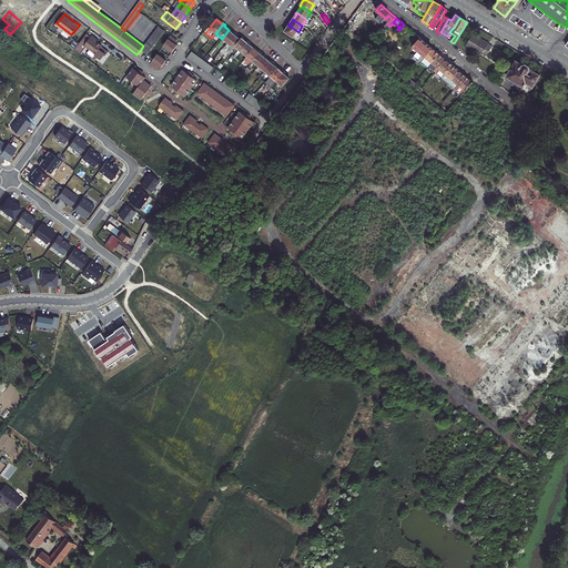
[(293,39),(298,32),(287,24),(286,27),(287,27),(284,32),(293,39)]
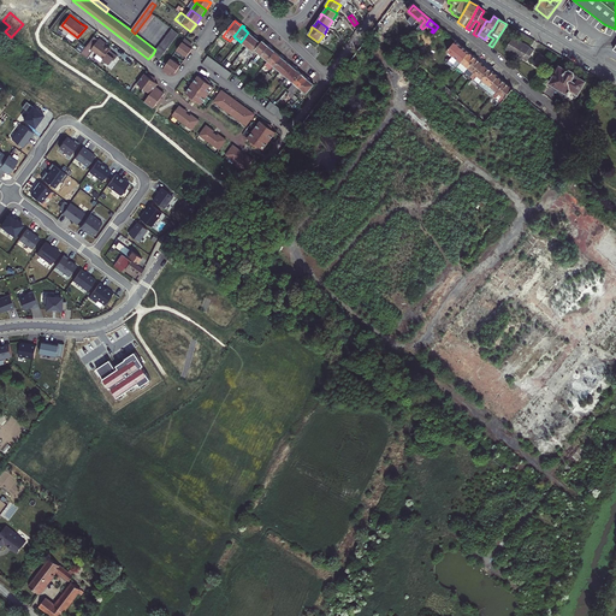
[(155,49),(153,54),(160,60),(179,35),(172,29),(155,49)]
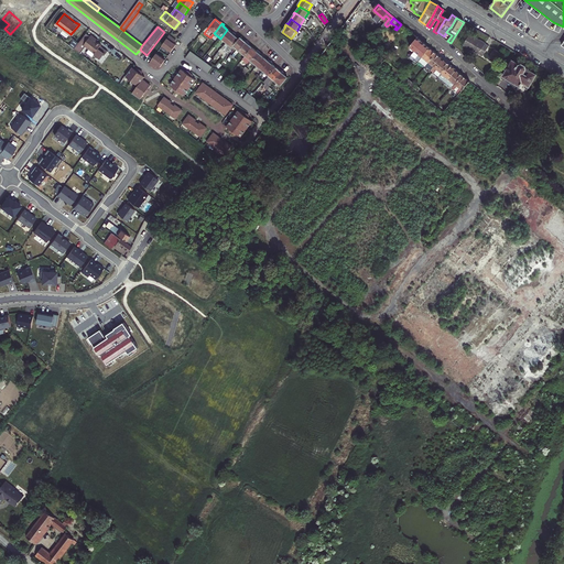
[(231,33),(227,30),(220,39),(226,43),(234,33),(232,32),(231,33)]
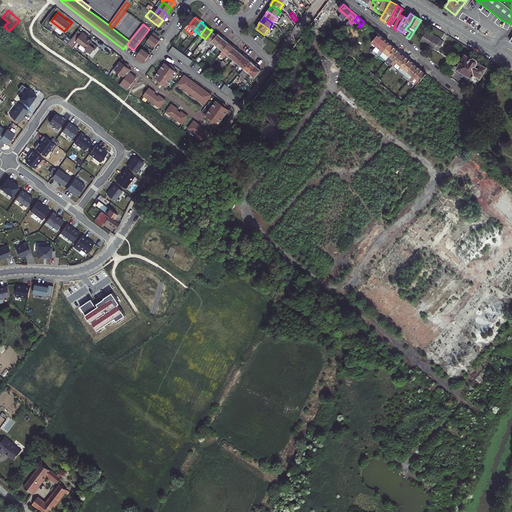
[(87,36),(84,34),(83,35),(78,30),(67,45),(69,46),(72,49),(77,42),(87,50),(86,51),(91,55),(95,50),(96,51),(98,48),(92,43),(92,42),(86,37),(87,36)]
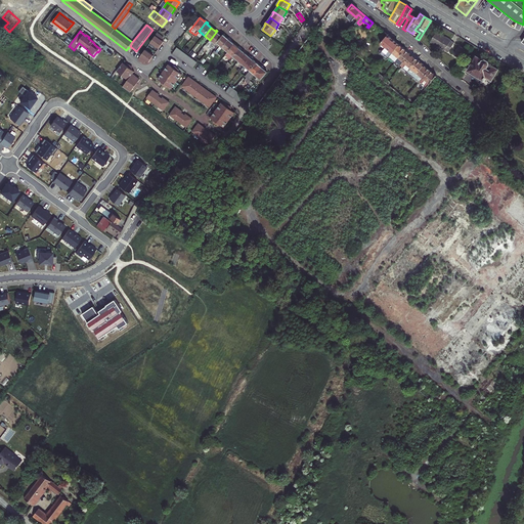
[(218,32),(217,31),(210,40),(215,45),(217,43),(222,37),(218,33),(218,32)]
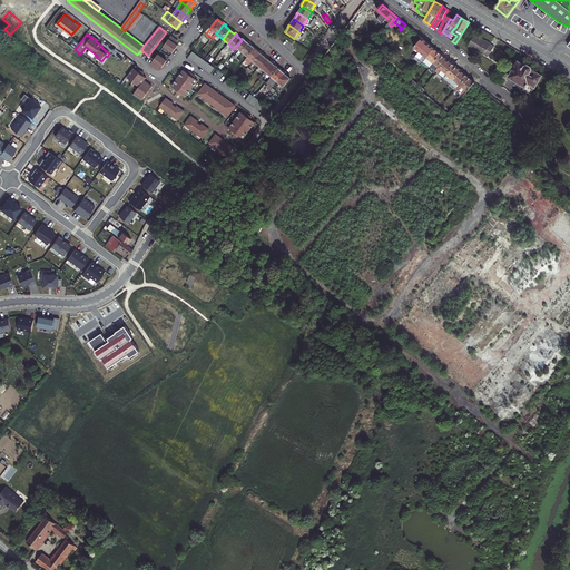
[(493,47),(474,35),(468,46),(484,55),(488,57),(493,47)]
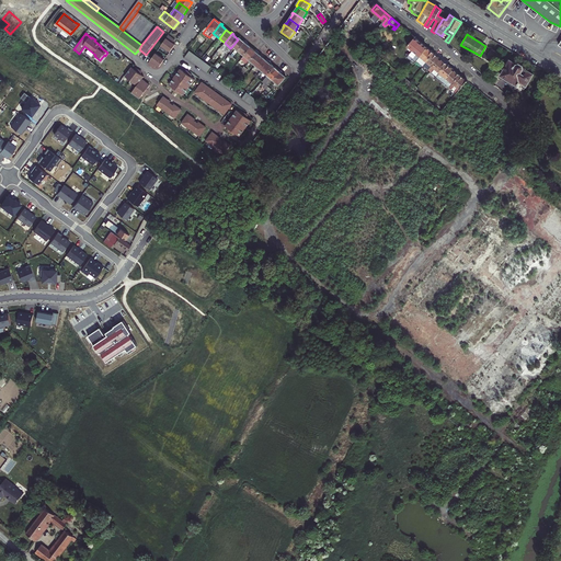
[(168,35),(161,46),(170,52),(174,45),(172,43),(174,39),(172,38),(168,35)]
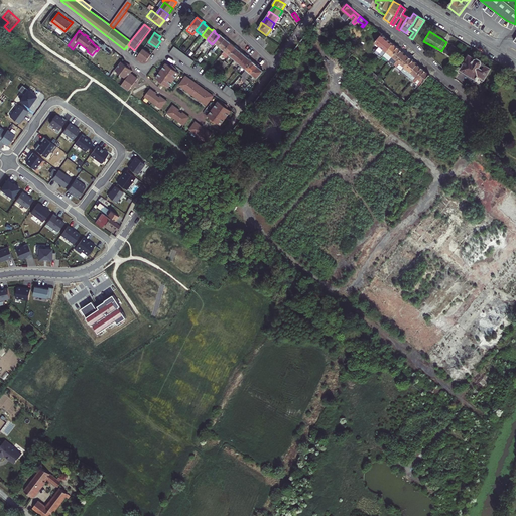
[(186,41),(189,37),(190,36),(186,32),(185,34),(183,33),(181,36),(182,37),(181,38),(186,41)]
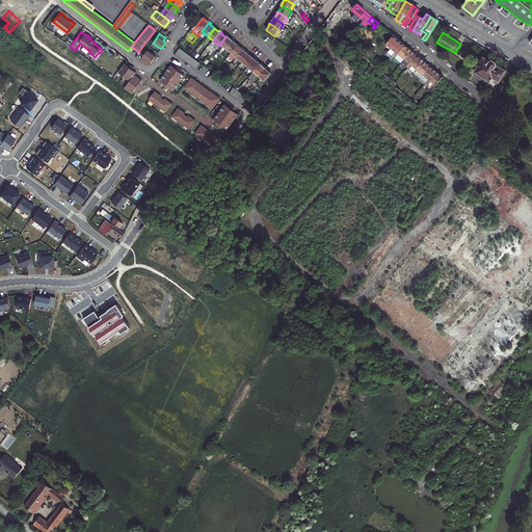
[(231,40),(227,35),(225,37),(220,44),(225,48),(233,40),(232,38),(231,40)]
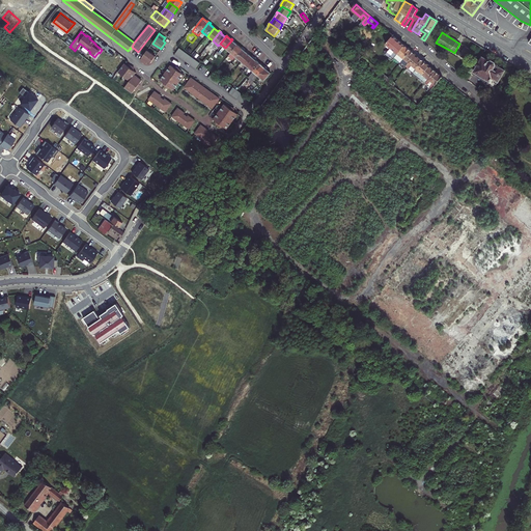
[(404,46),(393,35),(386,44),(391,48),(387,53),(393,59),(395,57),(404,46)]
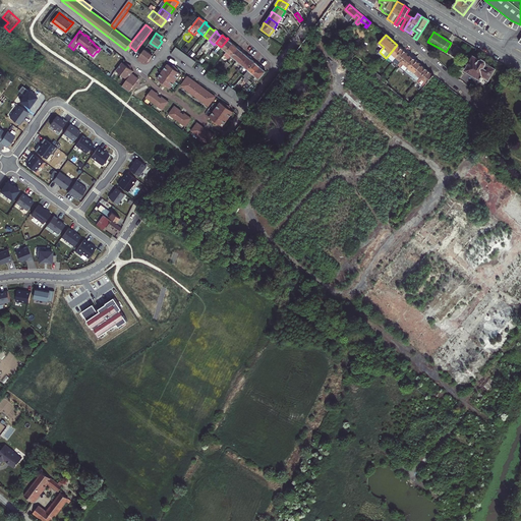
[(230,40),(228,39),(221,47),(227,52),(233,44),(229,41),(230,40)]
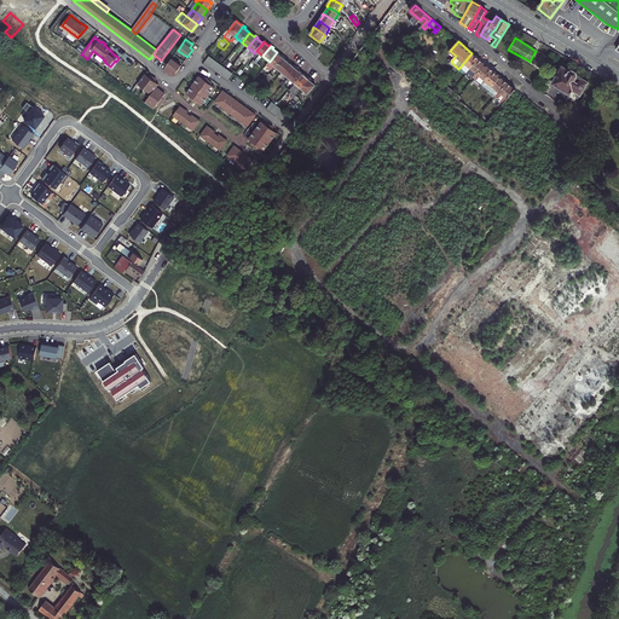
[(282,57),(277,52),(270,62),(276,67),(284,57),(283,56),(282,57)]
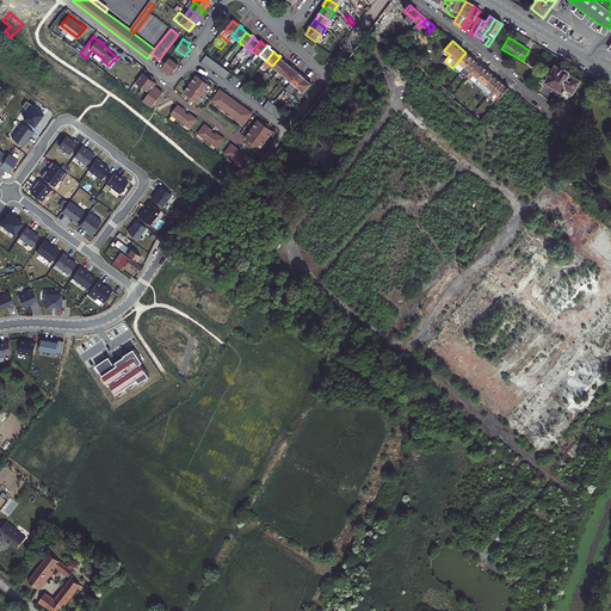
[(455,66),(462,72),(473,59),(466,53),(455,66)]
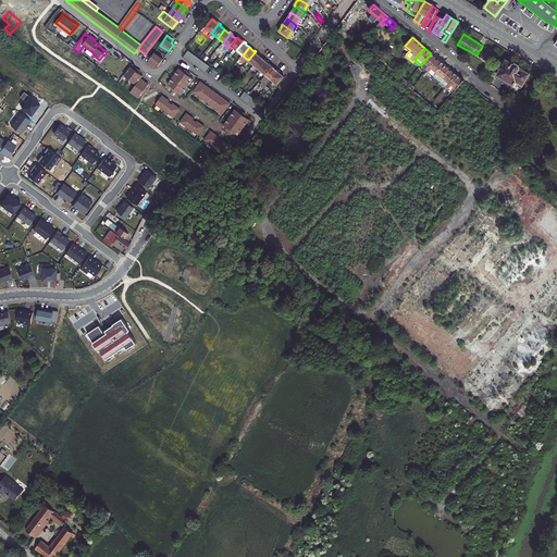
[(494,52),(487,49),(483,54),(490,59),(494,52)]
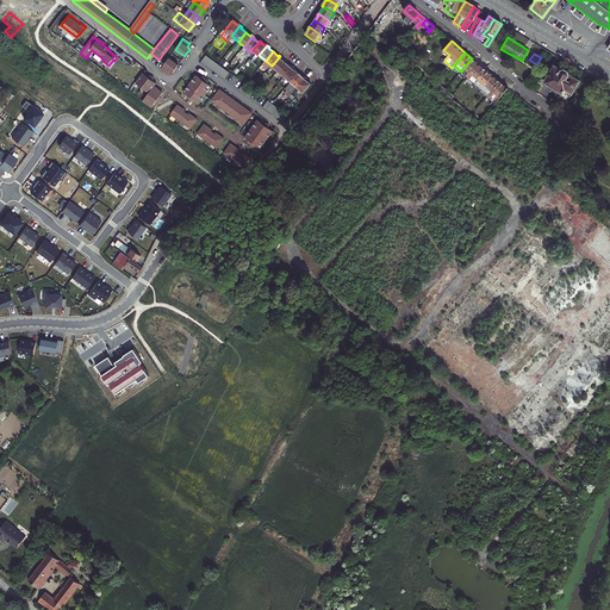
[(211,60),(206,55),(201,62),(224,80),(230,73),(225,69),(219,64),(211,60)]
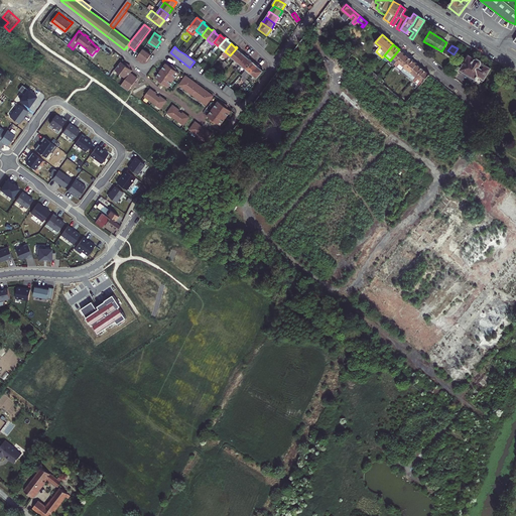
[(230,55),(235,60),(242,52),(237,49),(238,48),(237,47),(230,55)]
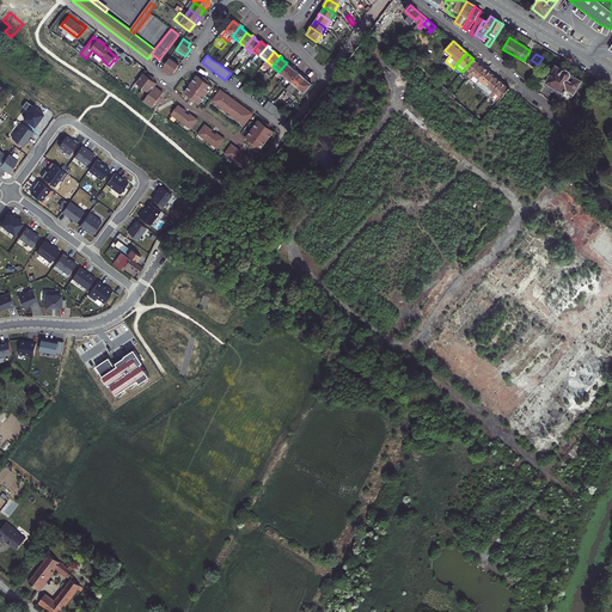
[(170,59),(161,69),(169,75),(171,72),(173,74),(179,66),(170,59)]
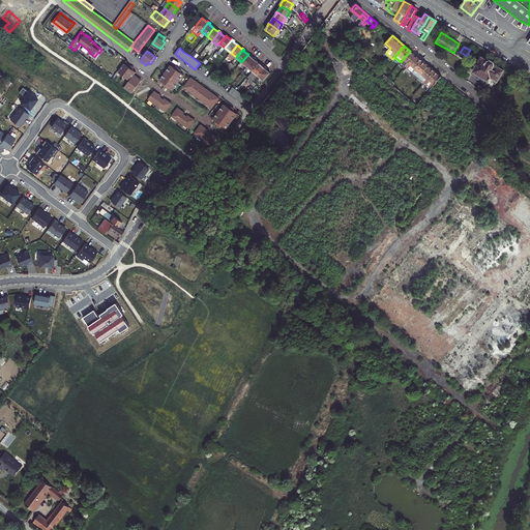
[(416,55),(410,51),(401,62),(405,66),(406,67),(416,55)]
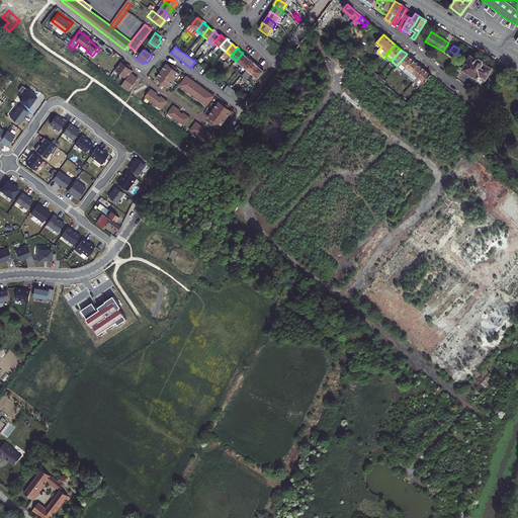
[(247,57),(243,53),(236,61),(242,65),(242,66),(249,57),(248,56),(247,57)]
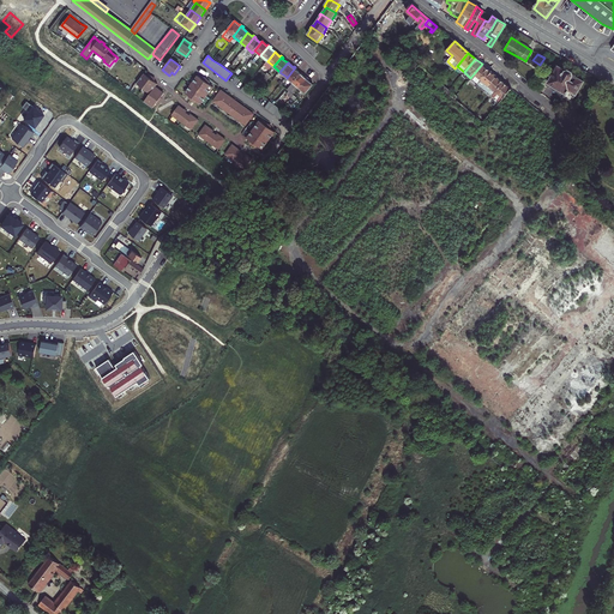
[(473,79),(479,84),(489,71),(482,64),(470,78),(473,79)]
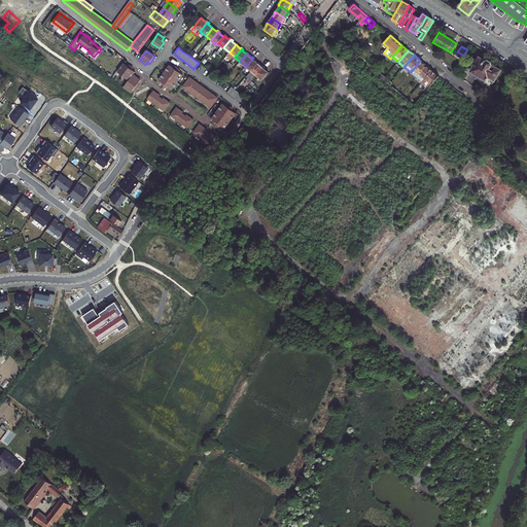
[(254,58),(253,58),(246,67),(251,71),(252,70),(257,63),(253,60),(254,58)]
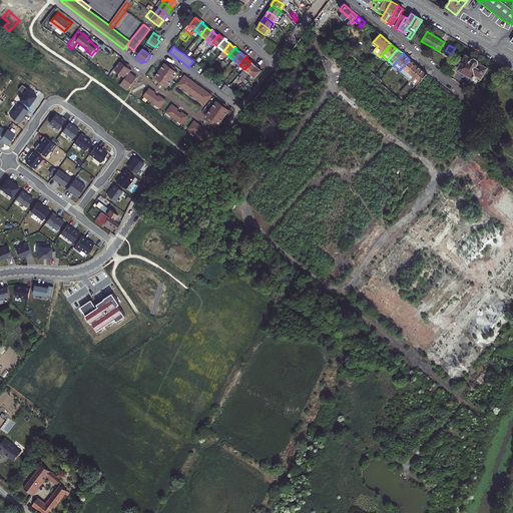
[(471,81),(478,85),(487,68),(482,65),(481,63),(472,57),(471,59),(466,56),(459,67),(456,72),(457,72),(459,70),(472,78),(471,81)]
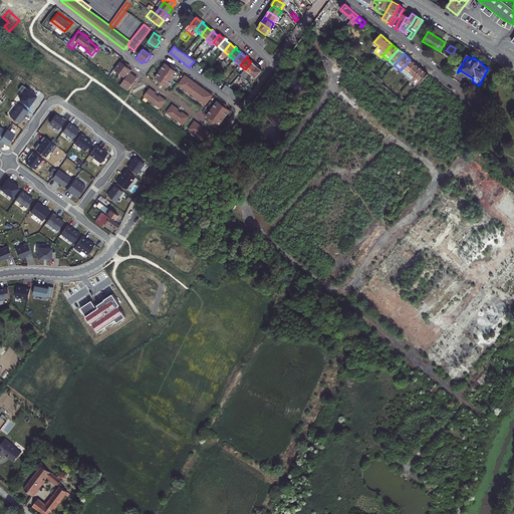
[(416,63),(410,59),(401,70),(405,74),(406,75),(416,63)]
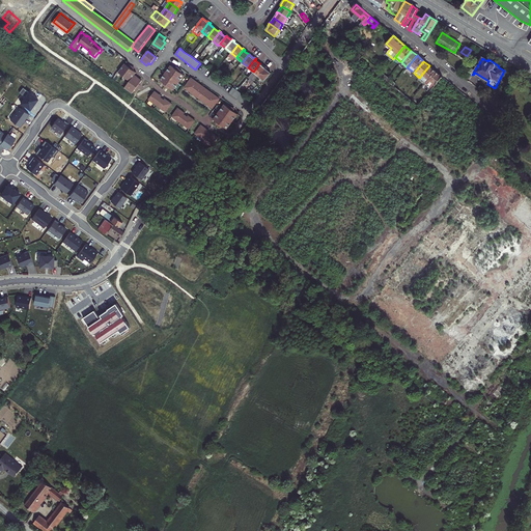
[(128,66),(124,63),(118,72),(130,81),(124,88),(132,93),(135,90),(136,90),(138,88),(139,87),(138,86),(142,81),(143,78),(138,74),(136,76),(135,75),(136,73),(133,70),(134,68),(129,64),(128,66)]
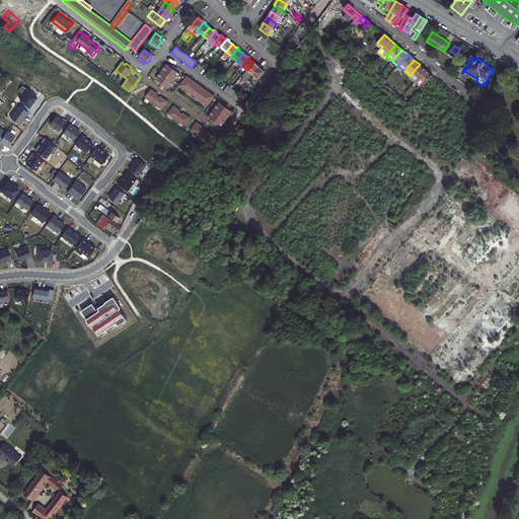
[(258,66),(253,62),(248,69),(247,70),(244,73),(249,77),(252,74),(261,66),(260,65),(258,66)]
